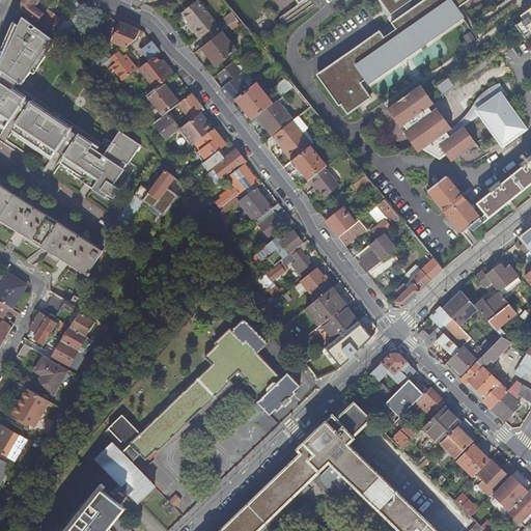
[(25,0),(42,11),(49,0),(25,0)]
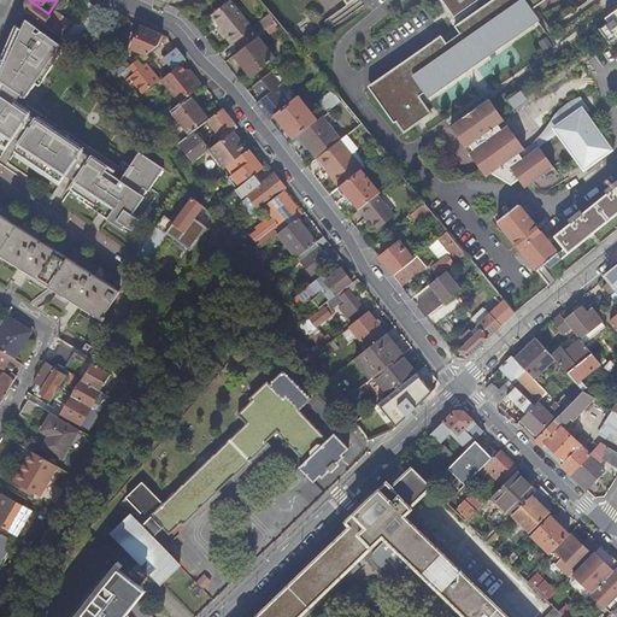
[(90,4),(87,0),(75,0),(72,5),(84,13),(90,4)]
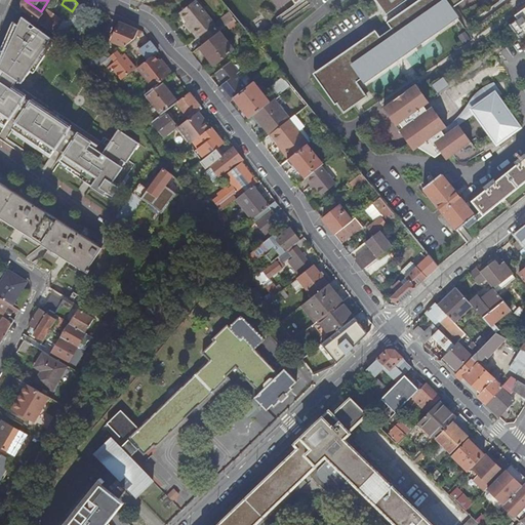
[(375,32),(313,75),(335,106),(337,105),(344,113),(367,97),(357,83),(362,79),(365,82),(382,70),(384,71),(397,62),(396,61),(432,35),(433,36),(451,23),(451,22),(457,17),(451,9),(463,1),(462,0),(419,0),(387,24),(392,30),(379,38),(375,32)]
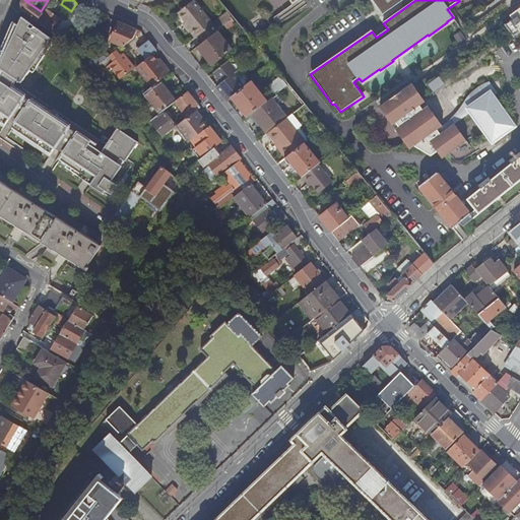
[(371,0),(377,8),(383,16),(404,1),(403,0),(371,0)]
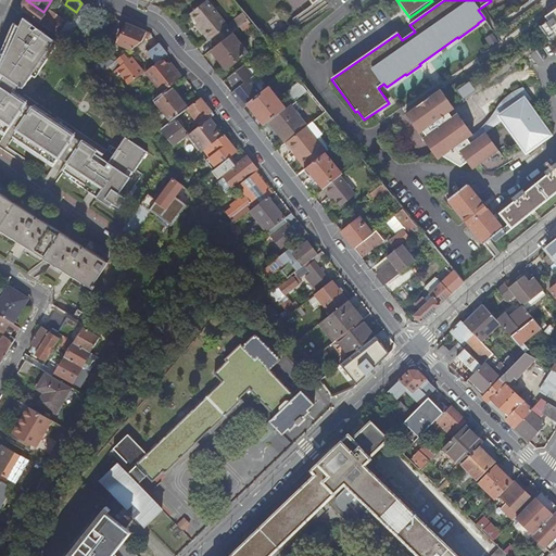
[(528,0),(519,0),(523,5),(520,9),(528,20),(536,12),(528,0)]
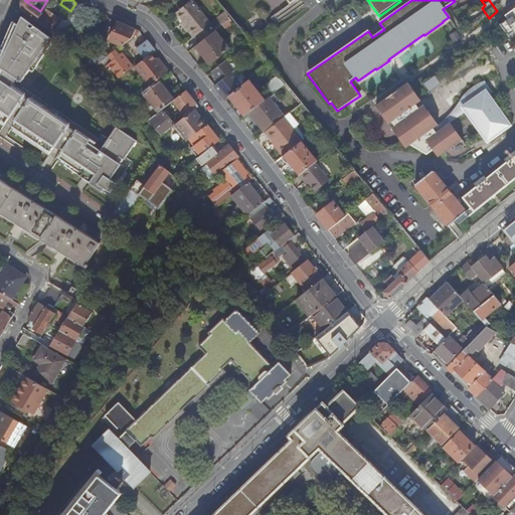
[(216,31),(192,1),(177,13),(184,21),(186,24),(184,26),(194,37),(195,36),(201,42),(216,31)]
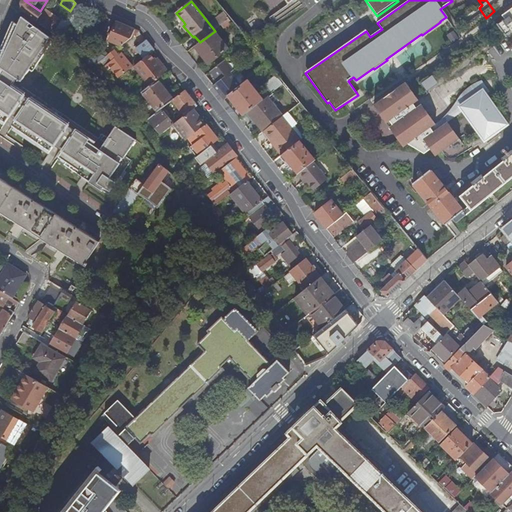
[(62,22),(53,34),(61,39),(66,33),(83,7),(77,5),(75,3),(70,11),(62,22)]
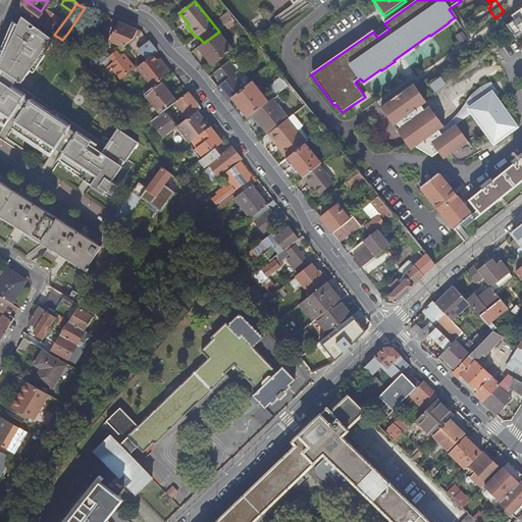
[(521,7),(512,15),(515,18),(510,22),(511,22),(509,24),(517,36),(521,33),(521,7)]
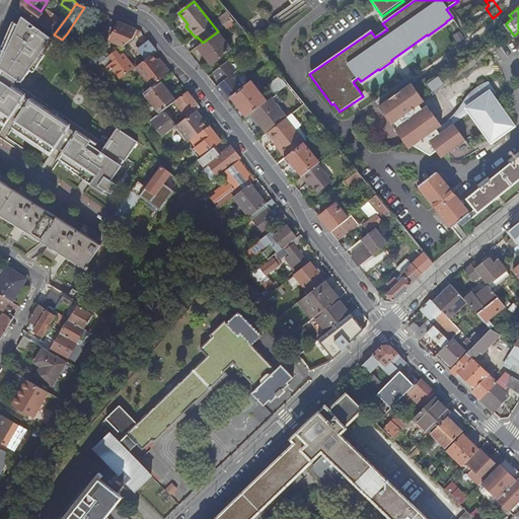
[(47,10),(38,22),(54,34),(63,22),(47,10)]
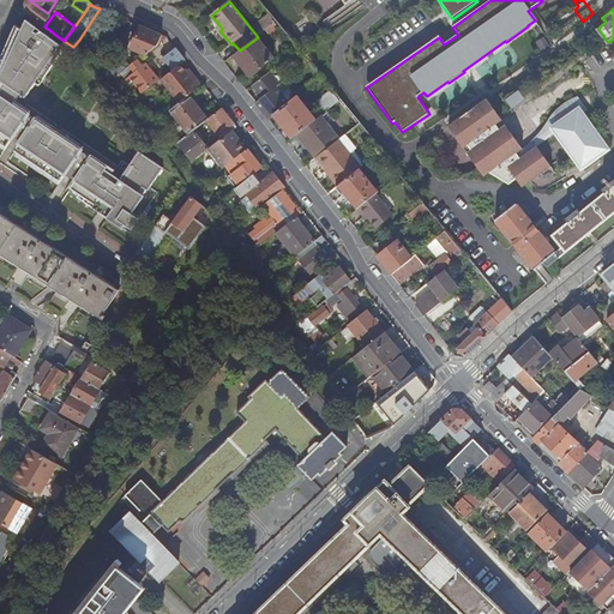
[(24,31),(29,23),(19,16),(16,26),(24,31)]
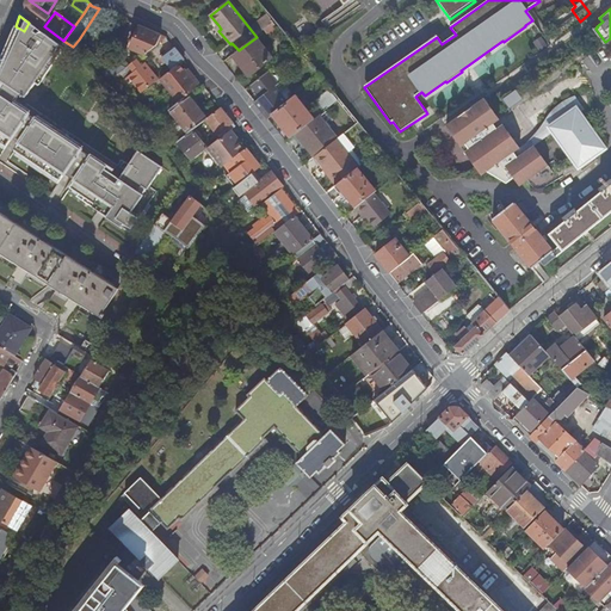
[(61,47),(29,23),(24,31),(16,26),(7,43),(13,47),(8,54),(0,67),(0,80),(5,85),(0,92),(0,140),(8,146),(12,139),(20,143),(16,150),(24,156),(23,160),(51,179),(54,176),(61,181),(66,174),(76,181),(72,189),(80,195),(78,197),(109,217),(107,218),(116,223),(118,220),(127,226),(134,229),(140,220),(133,214),(144,196),(140,192),(143,187),(148,190),(158,176),(154,173),(159,166),(144,155),(140,164),(134,160),(124,174),(122,179),(123,180),(122,180),(116,177),(106,170),(109,167),(93,156),(92,158),(81,150),(84,147),(38,117),(36,121),(29,116),(22,111),(24,107),(16,102),(20,94),(25,98),(31,90),(28,87),(32,81),(36,84),(39,86),(59,56),(56,54),(61,47)]
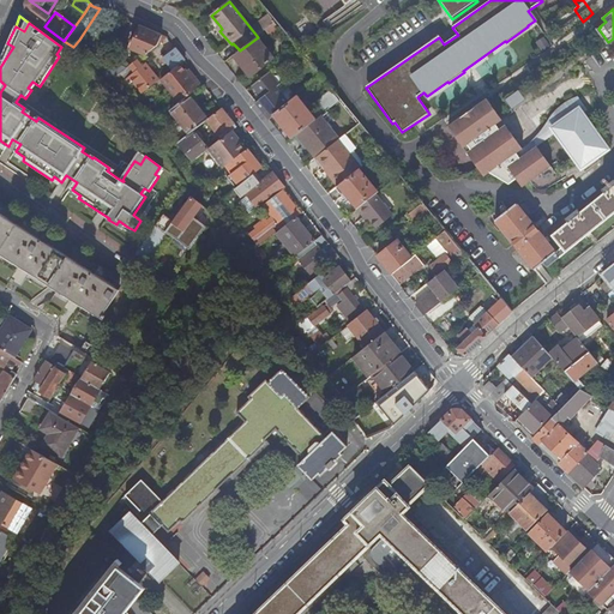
[(271,36),(281,29),(276,23),(268,30),(271,36)]
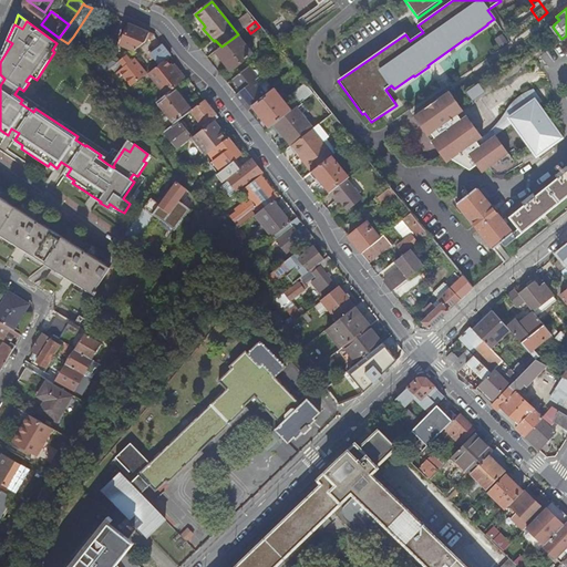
[(154,35),(131,24),(121,45),(134,51),(154,35)]
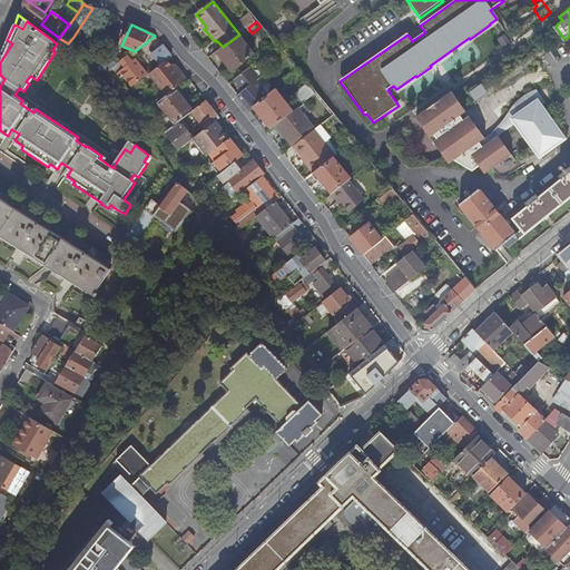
[(223,47),(218,51),(233,71),(255,55),(239,35),(223,47)]
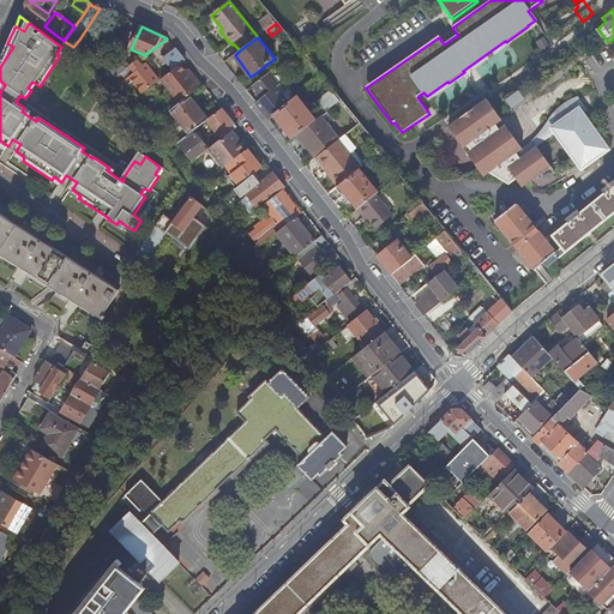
[(84,43),(79,40),(73,47),(78,52),(84,43)]
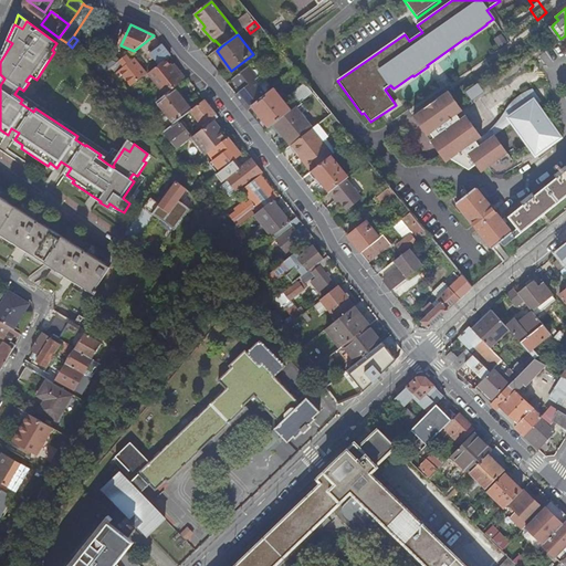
[(171,56),(161,45),(152,54),(160,65),(166,61),(171,56)]
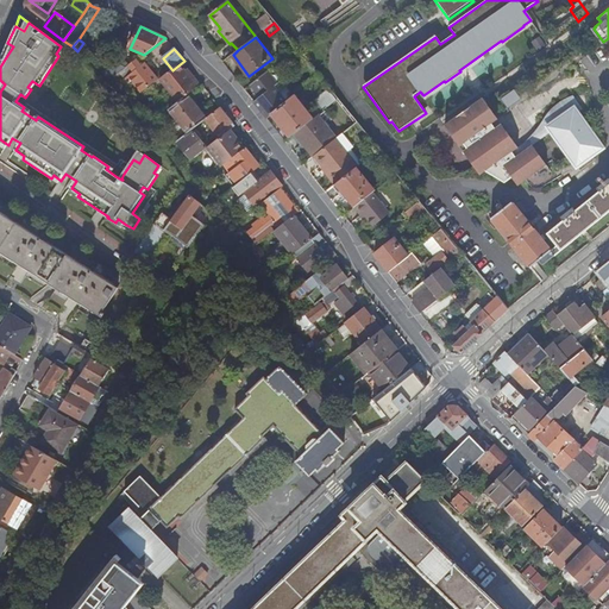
[(130,66),(136,73),(143,67),(137,60),(130,66)]
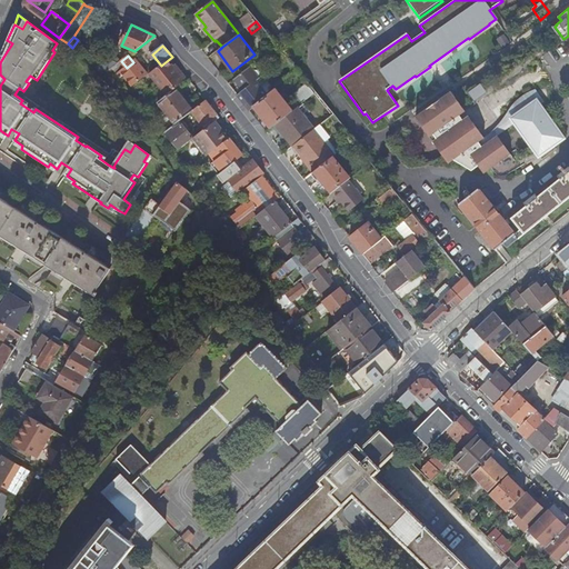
[(106,58),(100,68),(107,72),(110,70),(118,63),(106,58)]
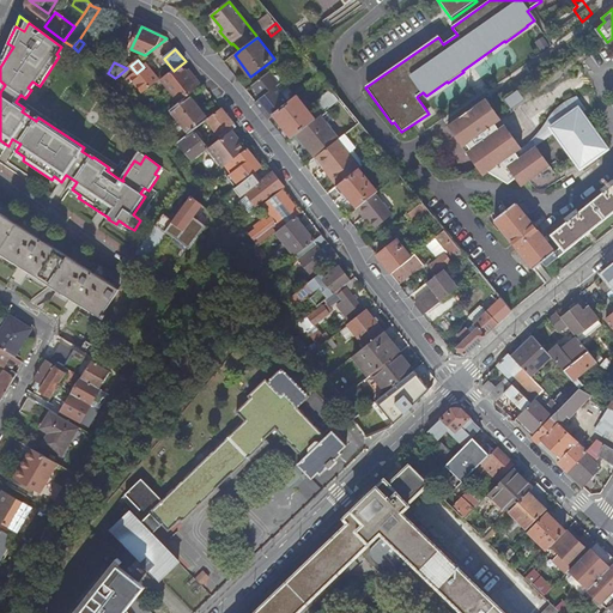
[(137,84),(144,93),(161,80),(147,64),(144,67),(137,73),(126,82),(132,89),(137,84)]
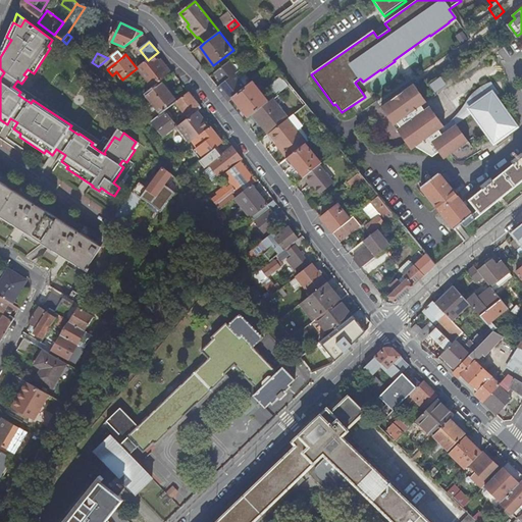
[(153,56),(148,60),(138,68),(153,88),(161,82),(170,73),(162,63),(160,64),(158,61),(153,56)]
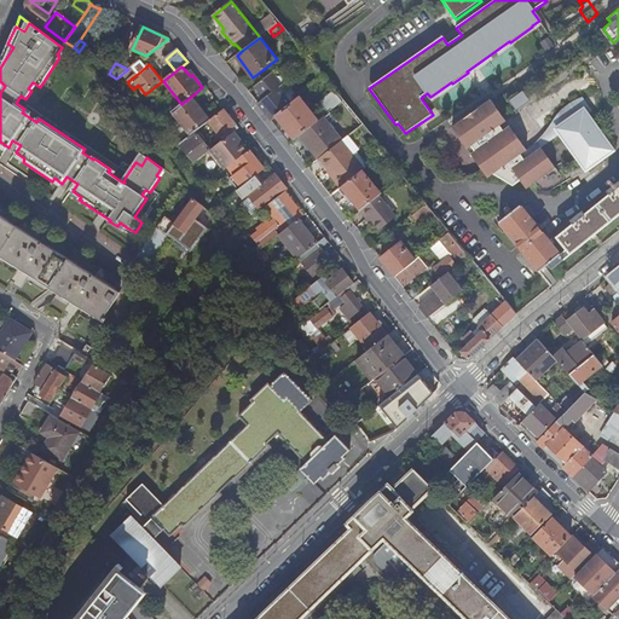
[(282,87),(272,74),(255,87),(265,99),(259,104),(272,120),(277,116),(291,104),(279,88),(282,87)]
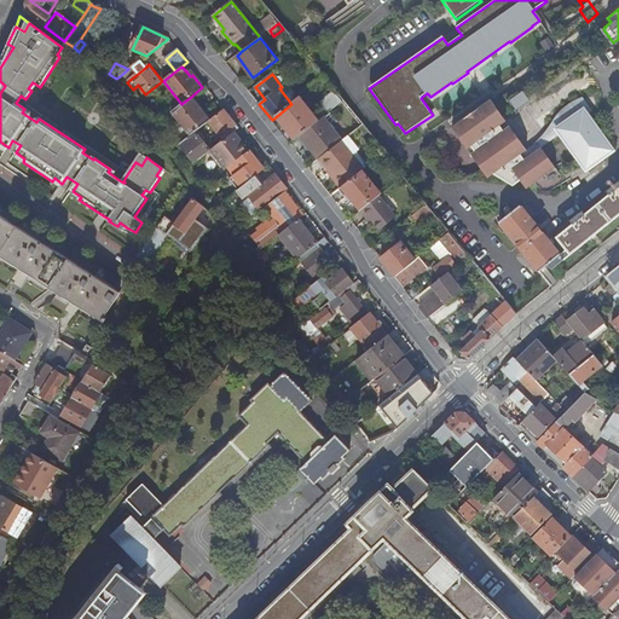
[(291,104),(300,98),(287,82),(282,87),(279,88),(291,104)]
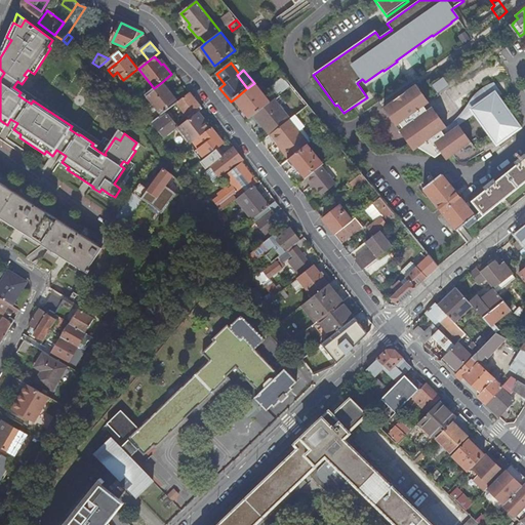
[(279,92),(290,86),(284,77),(274,83),(279,92)]
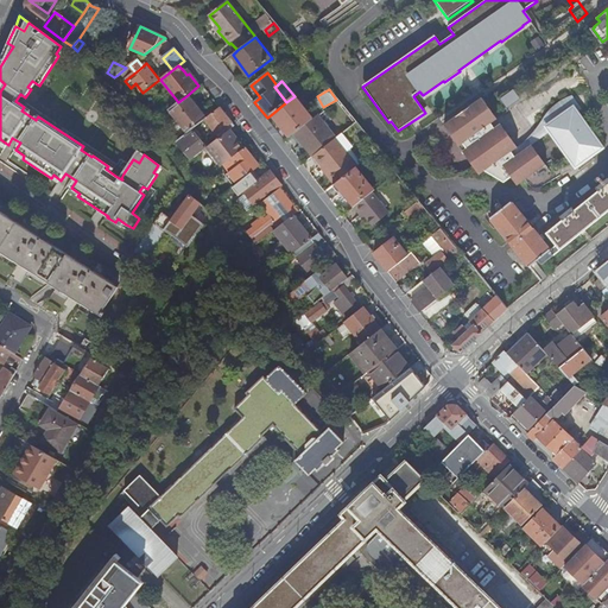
[(207,119),(188,95),(178,102),(169,111),(188,133),(195,127),(198,125),(206,119),(207,119)]
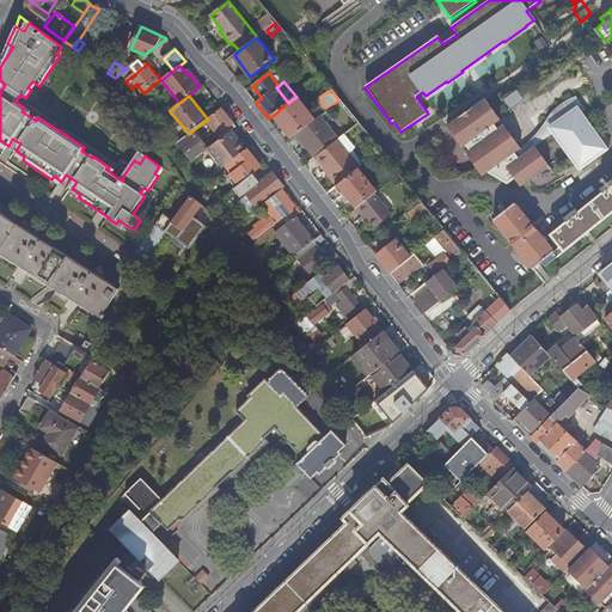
[(300,133),(316,121),(297,97),(288,103),(274,115),(292,139),(294,136),(300,133)]
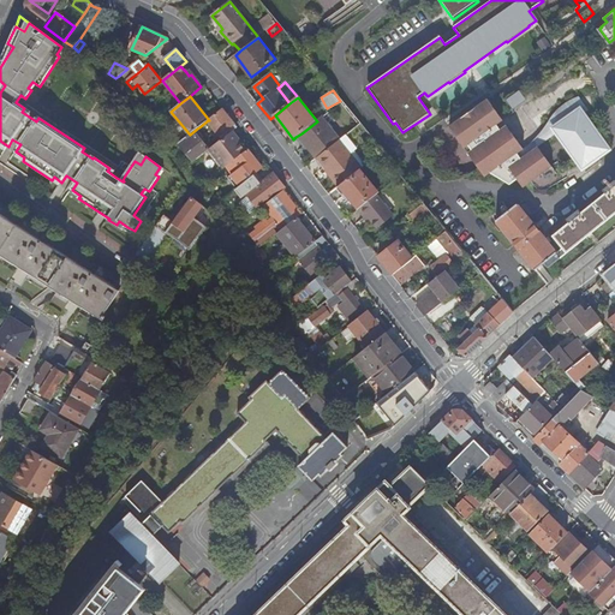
[(502,119),(488,99),(449,127),(485,175),(490,172),(511,183),(518,178),(524,186),(553,165),(538,145),(521,157),(518,151),(524,148),(507,125),(501,129),(497,124),(502,119)]
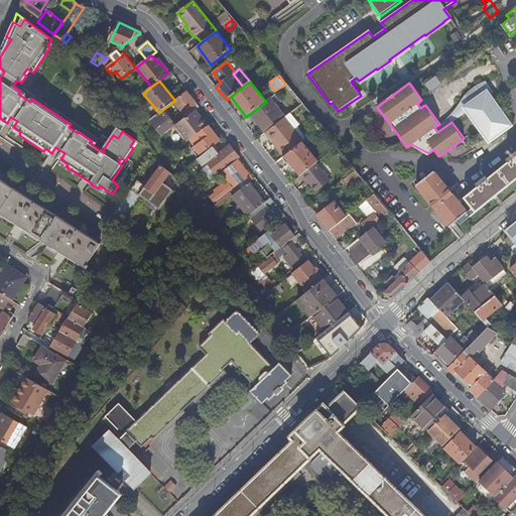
[(487,91),(466,106),(489,139),(511,123),(487,91)]
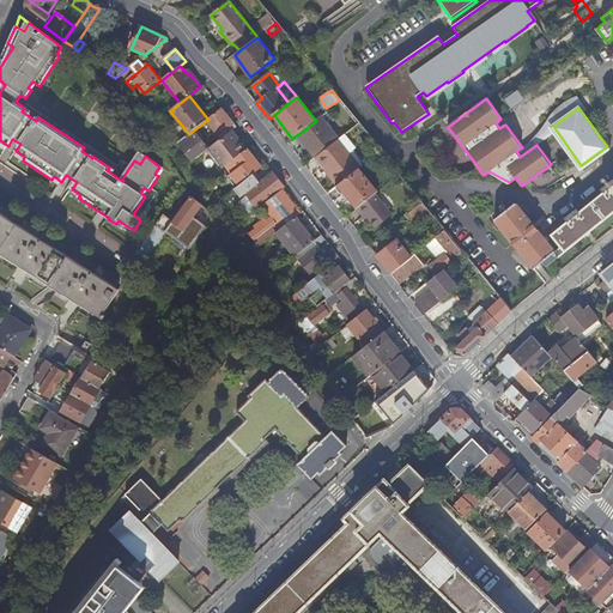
[(237,127),(223,109),(208,120),(207,120),(219,135),(226,129),(229,133),(232,131),(237,127)]
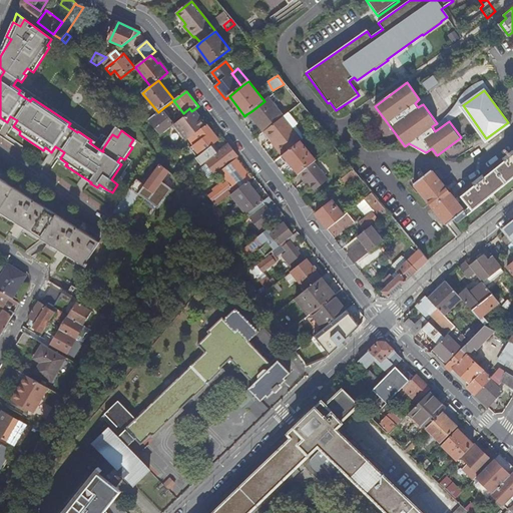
[(266,131),(284,117),(285,117),(269,97),(265,101),(251,111),(261,122),(259,124),(265,132),(266,131)]
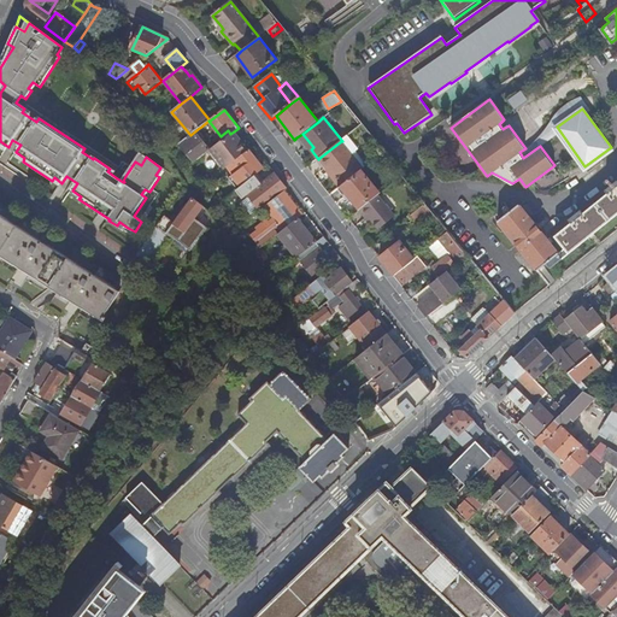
[(191,135),(180,144),(194,163),(210,150),(201,140),(205,137),(198,129),(191,135)]
